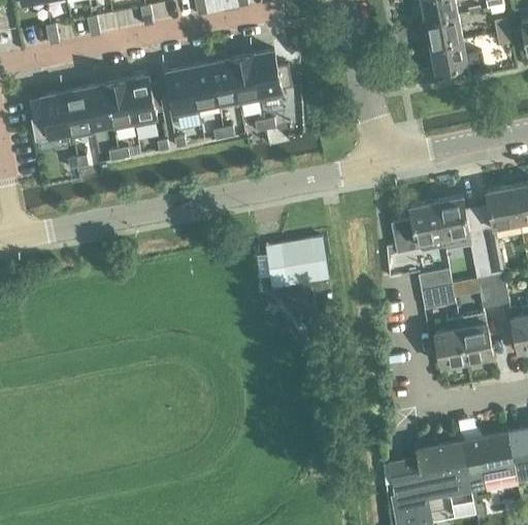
[(244,0),(234,0),(236,8),(246,6),(244,0)]
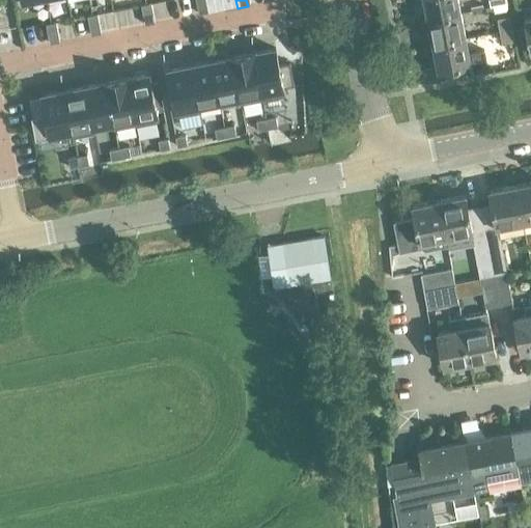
[(462,16),(458,0),(423,0),(428,22),(462,16)]
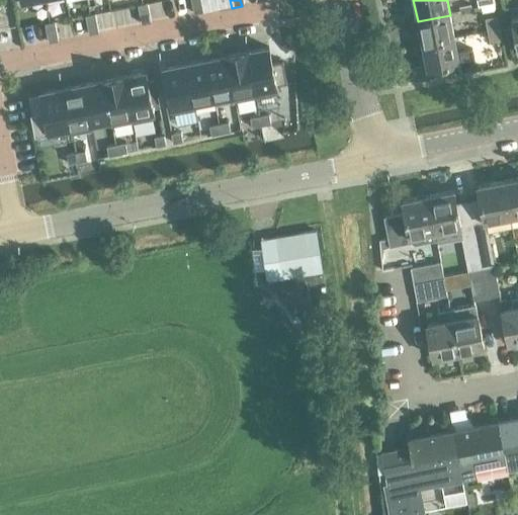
[(494,0),(481,0),(478,1),(479,9),(495,6),(494,0)]
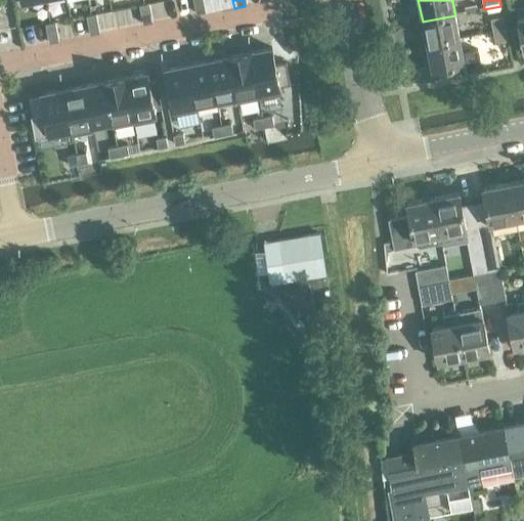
[(202,5),(191,7),(193,16),(204,14),(202,5)]
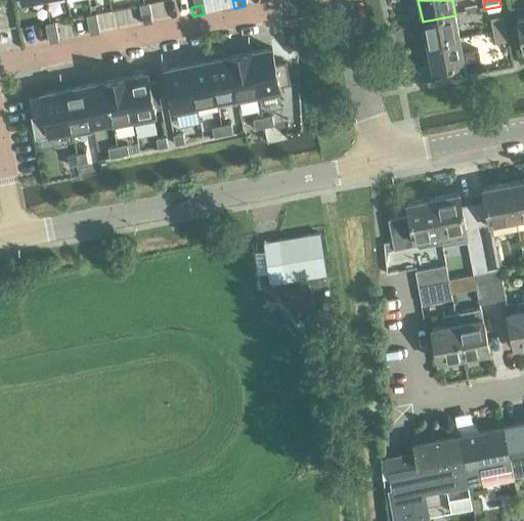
[(139,17),(149,15),(147,6),(138,7),(139,17)]
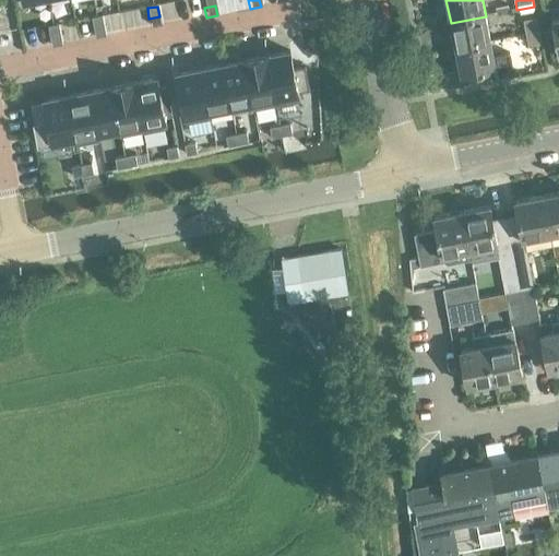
[(151,28),(162,26),(159,16),(149,19),(151,28)]
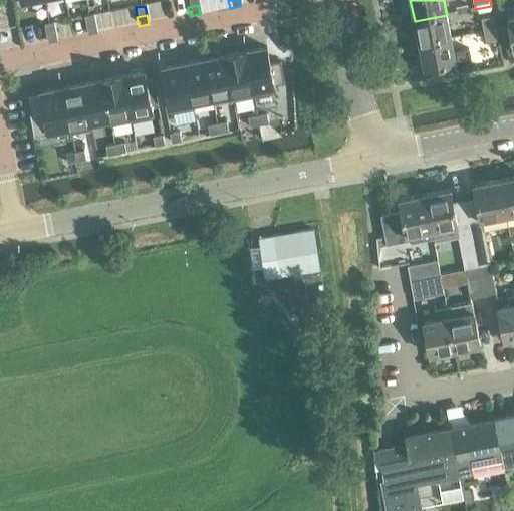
[(419,46),(452,39),(447,15),(415,21),(419,46)]
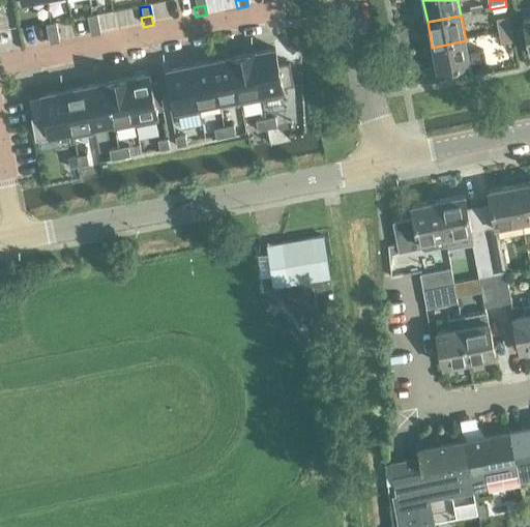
[(86,19),(88,28),(98,26),(96,17),(86,19)]
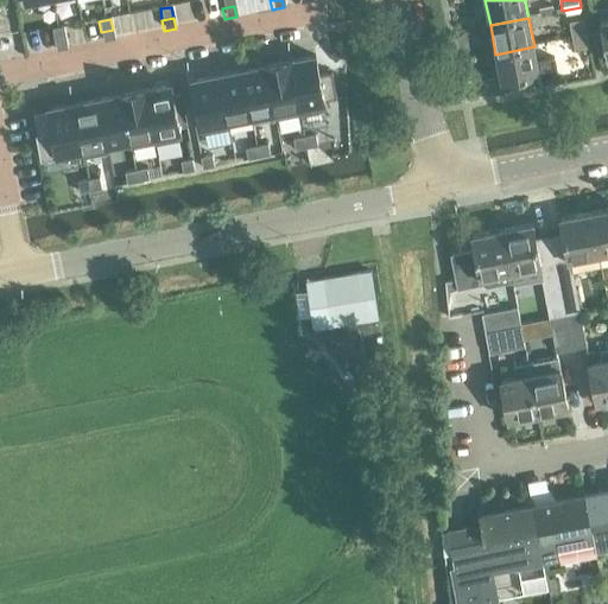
[(570,24),(572,39),(588,36),(584,21),(570,24)]
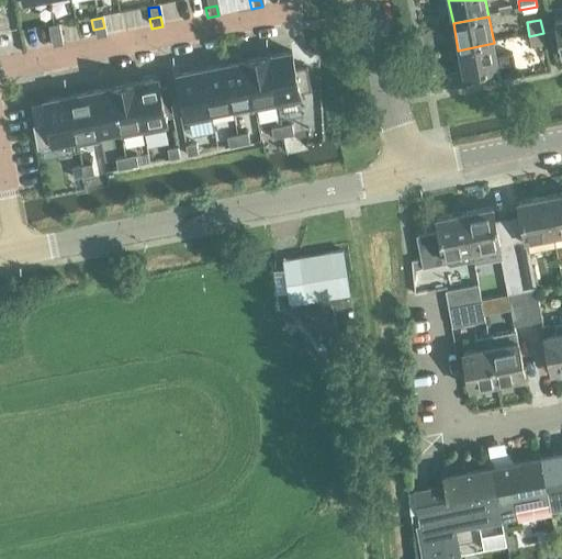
[(60,36),(58,26),(47,29),(49,38),(60,36)]
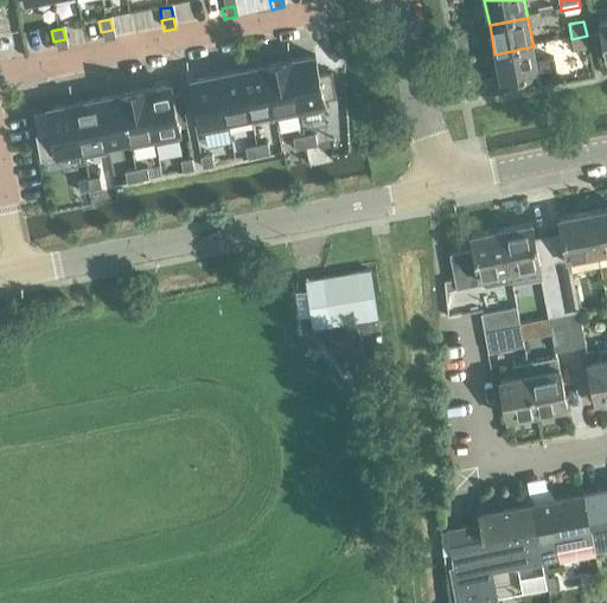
[(115,40),(113,30),(101,32),(103,43),(115,40)]
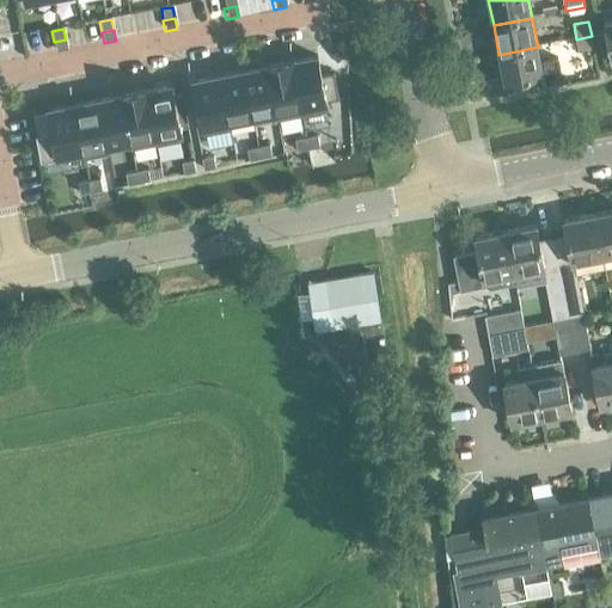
[(594,50),(592,36),(576,40),(579,54),(594,50)]
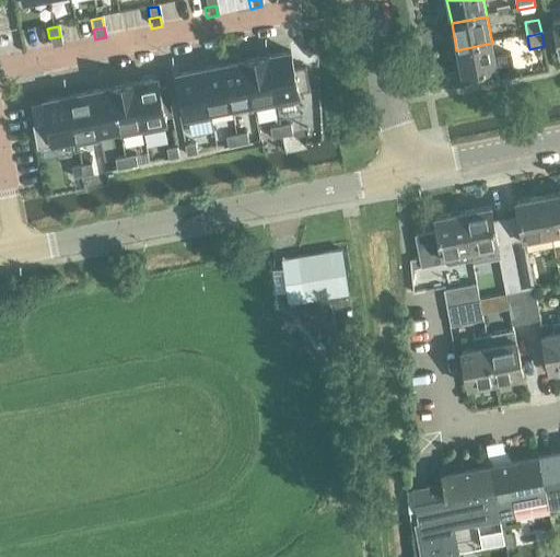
[(49,38),(51,48),(62,46),(60,36),(49,38)]
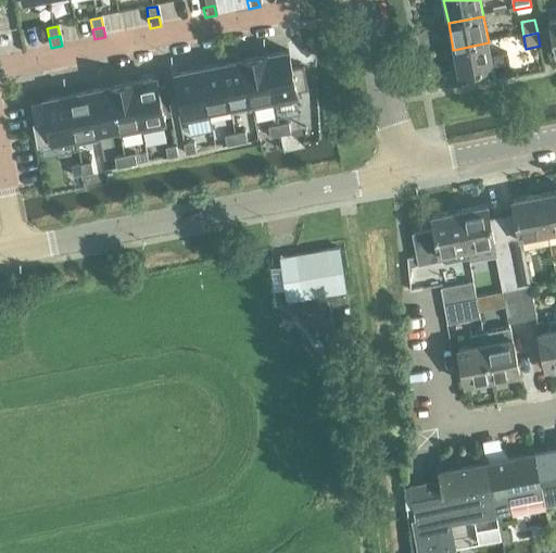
[(491,58),(489,42),(453,50),(458,76),(492,70),(494,79),(512,76),(507,54),(491,58)]
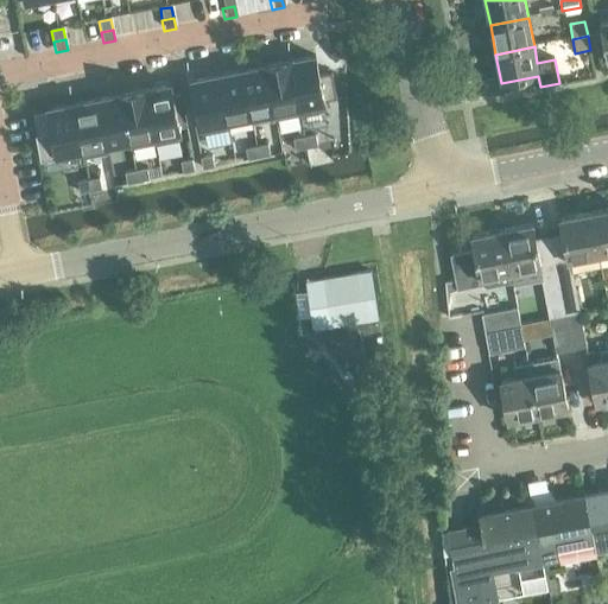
[(315,59),(290,64),(301,115),(324,110),(323,102),(336,100),(331,75),(318,77),(315,59)]
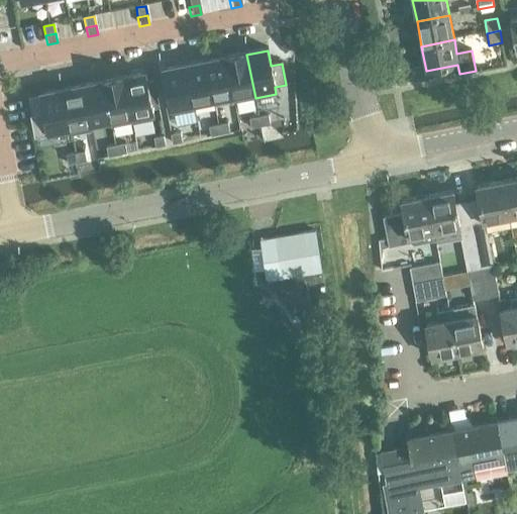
[(255,98),(246,55),(226,59),(233,95),(232,95),(234,102),(255,98)]
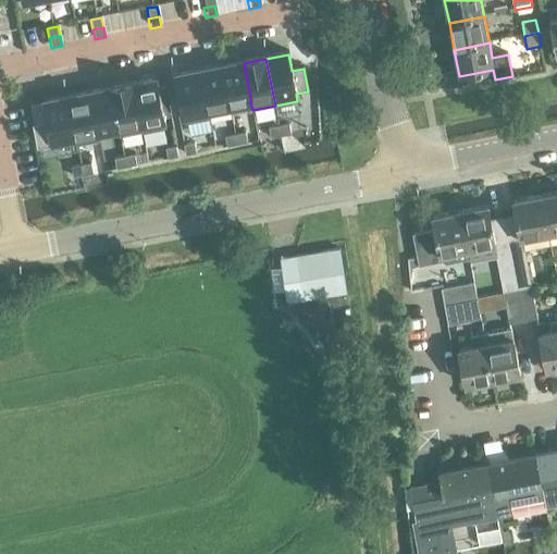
[(222,68),(230,107),(230,106),(250,102),(251,102),(244,63),(222,68)]
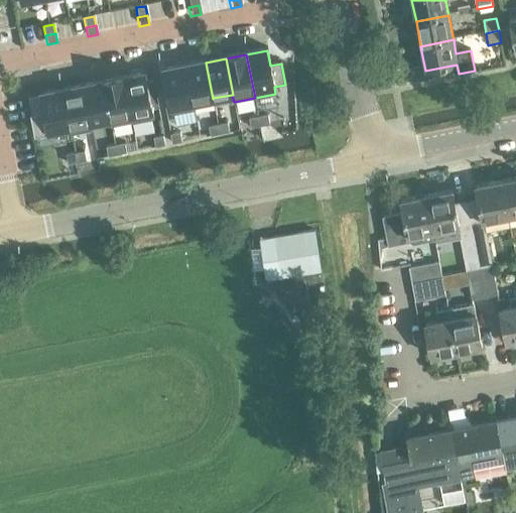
[(213,99),(206,62),(185,67),(192,102),(194,102),(213,99)]
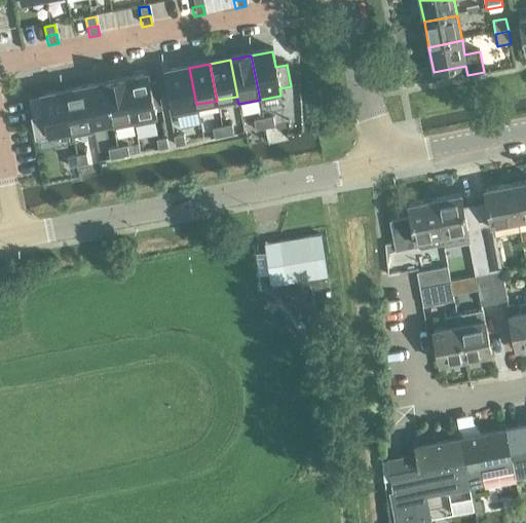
[(176,116),(198,112),(197,104),(196,104),(189,68),(167,72),(176,116)]
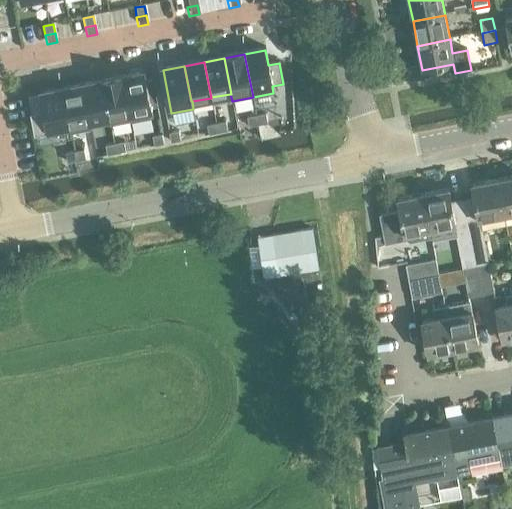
[(123,79),(131,122),(152,118),(143,75),(123,79)]
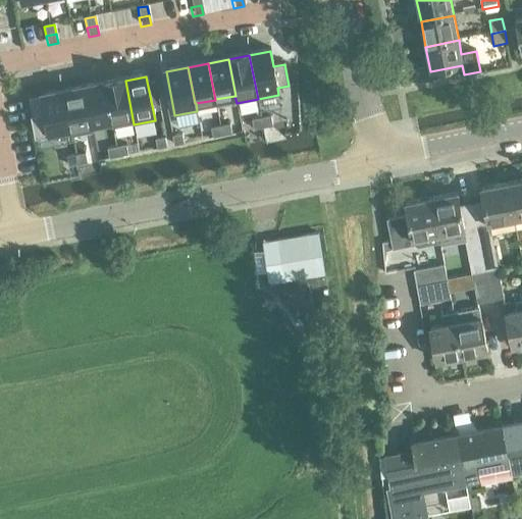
[(111,120),(113,128),(134,124),(125,81),(105,84),(112,120),(111,120)]
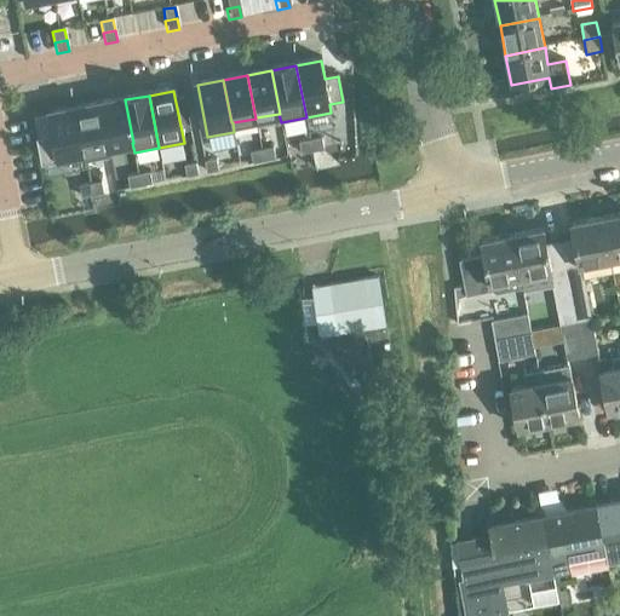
[(133,143),(125,99),(101,104),(108,148),(109,148),(132,143),(133,143)]
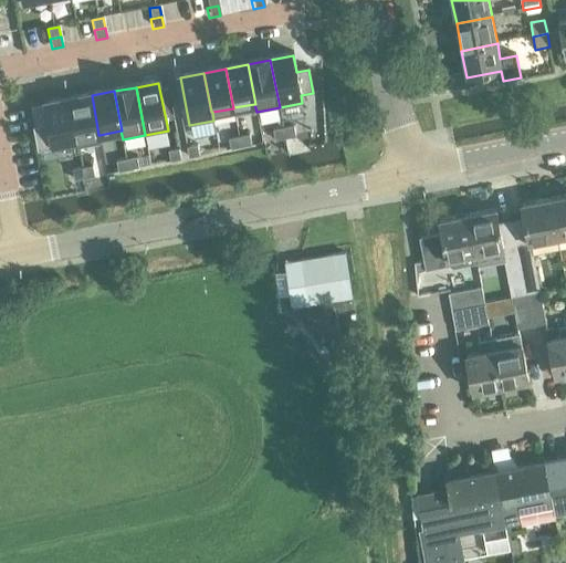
[(92,95),(69,100),(76,139),(77,148),(101,144),(100,135),(98,135),(92,95)]
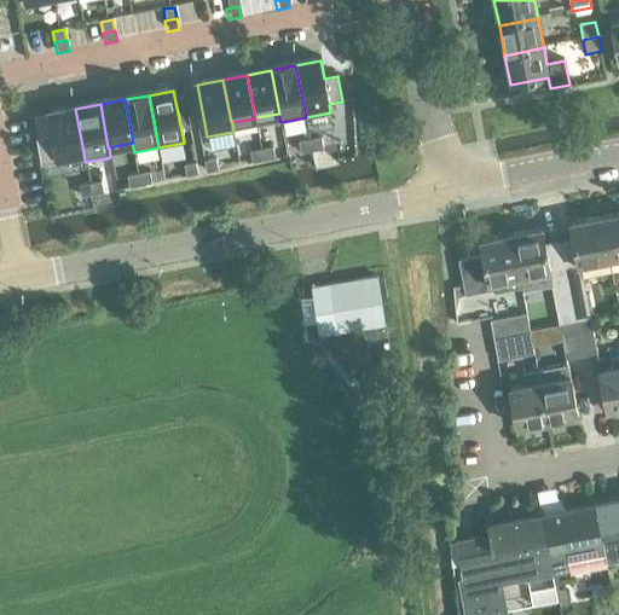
[(39,135),(38,135),(42,161),(84,152),(75,109),(50,114),(50,115),(53,132),(39,135)]
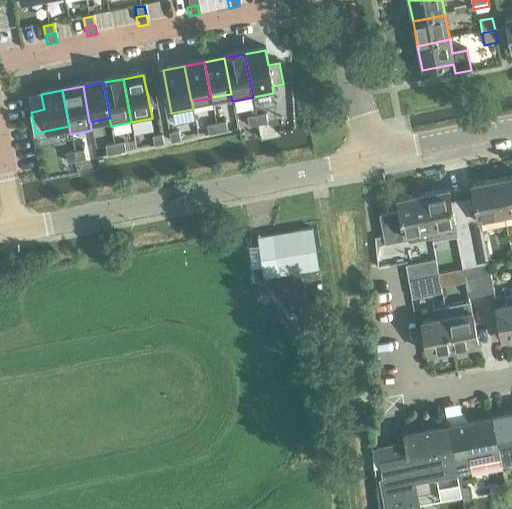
[(266,124),(265,114),(255,116),(257,126),(266,124)]
